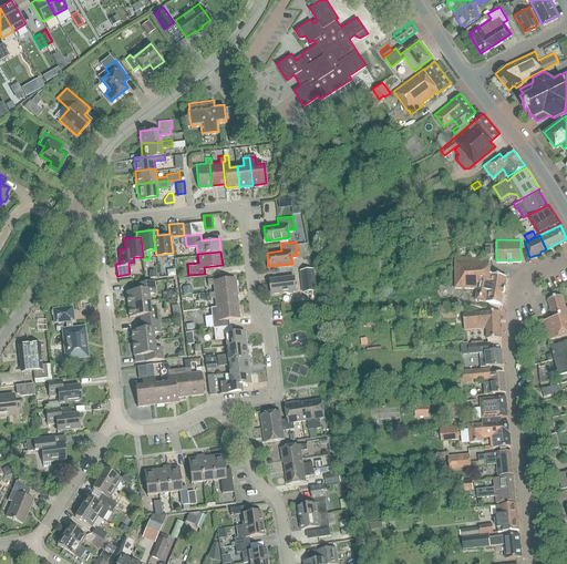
[(476,287),(474,298),(502,303),(506,275),(490,272),(490,254),(454,254),(454,286),(476,287)]
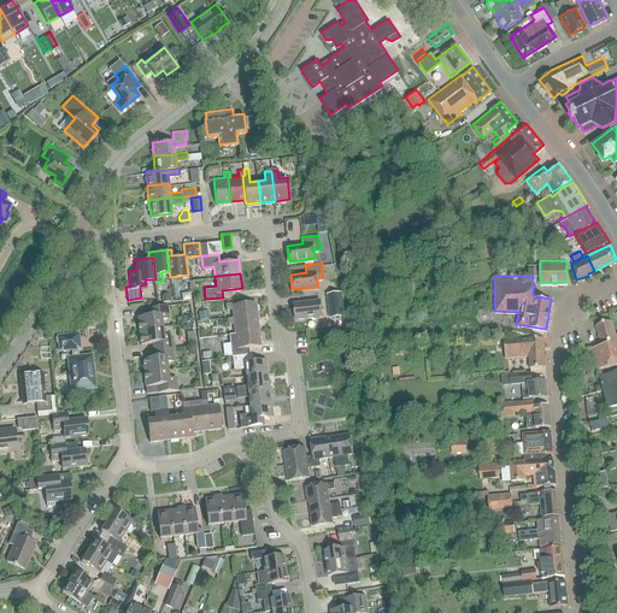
[(327,292),(329,316),(344,314),(341,290),(327,292)]
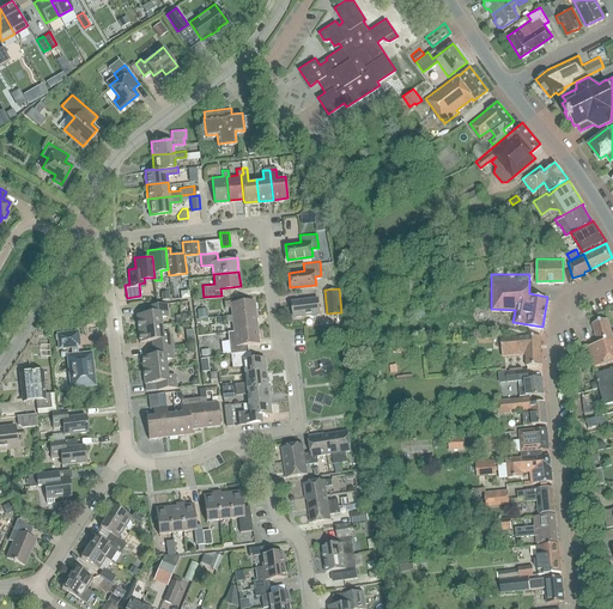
[(293,315),(320,312),(317,297),(291,299),(293,315)]
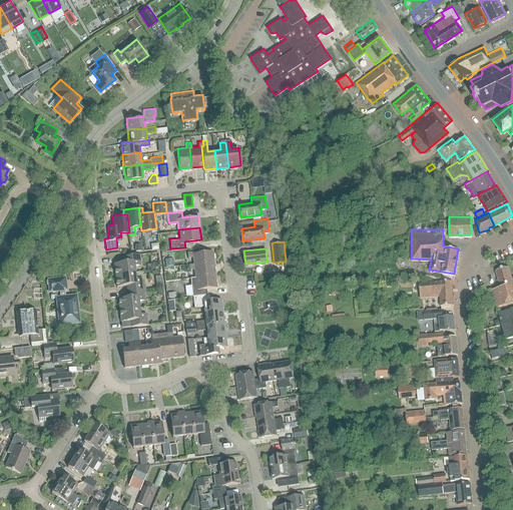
[(192,256),(193,262),(193,264),(213,262),(212,249),(192,251),(192,249),(187,250),(187,256),(192,256)]
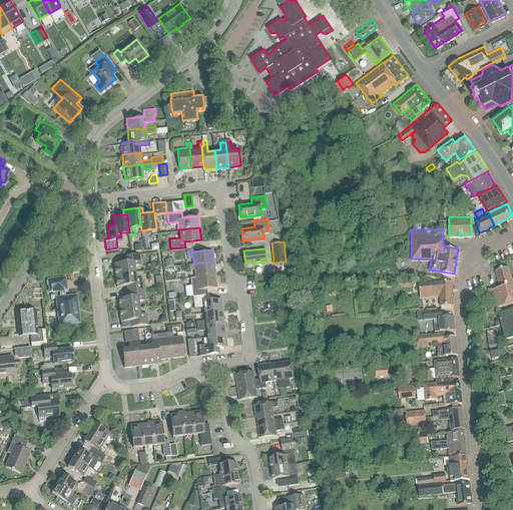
[(115,273),(135,271),(134,265),(140,264),(139,252),(123,255),(123,261),(114,262),(115,273)]
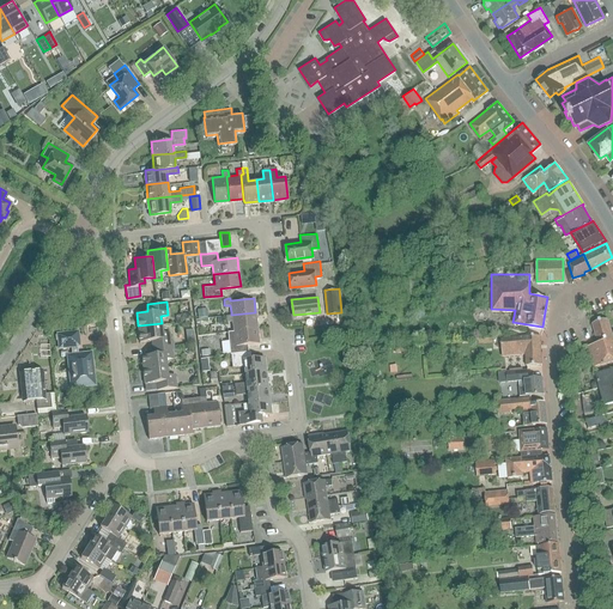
[(232,320),(232,329),(256,327),(255,312),(231,315),(231,312),(225,314),(226,320),(232,320)]
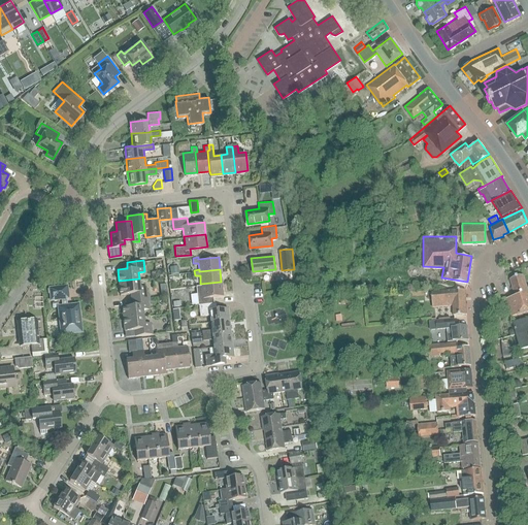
[(512,315),(527,309),(527,290),(523,272),(509,276),(515,294),(505,297),(512,315)]
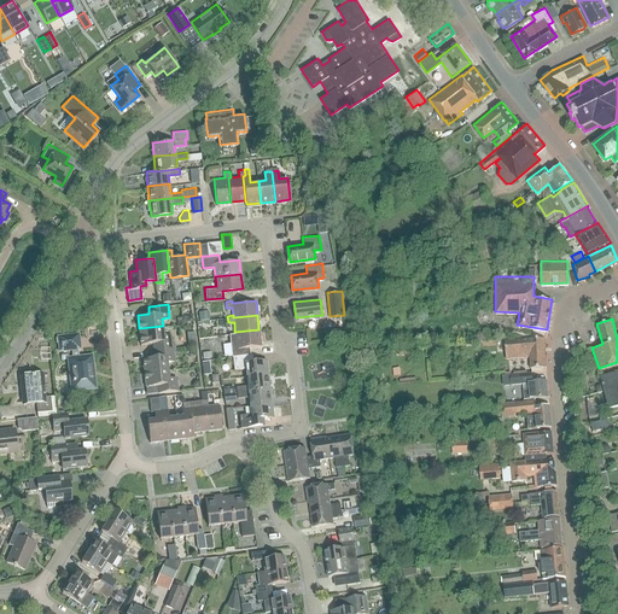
[(152,341),(153,349),(173,346),(170,333),(163,334),(163,326),(139,328),(140,343),(152,341)]
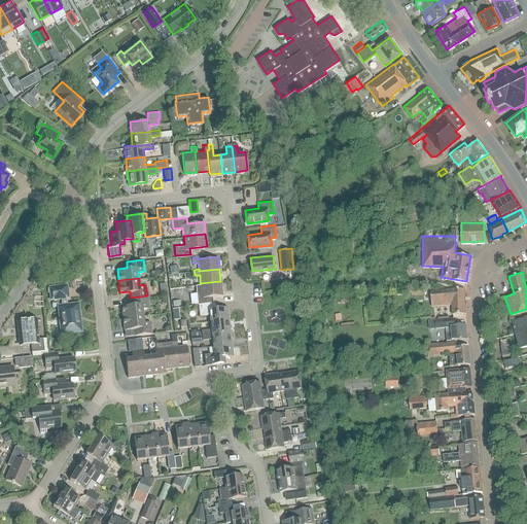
[(198,303),(213,301),(212,294),(222,293),(220,281),(200,283),(195,284),(198,303)]
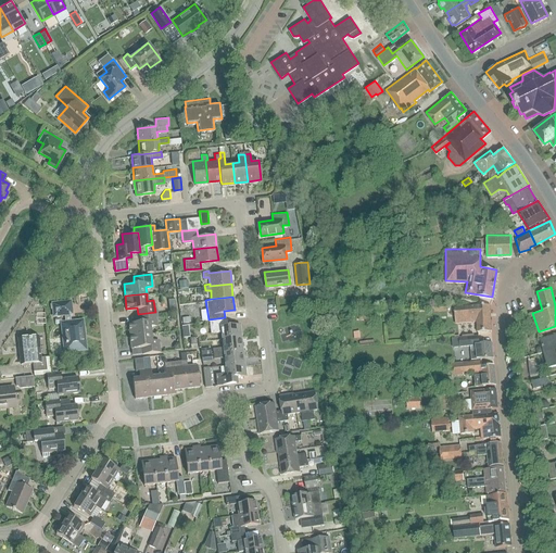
[(84,343),(85,343),(84,336),(83,336),(80,319),(71,322),(70,312),(71,311),(70,300),(52,301),(53,313),(64,312),(65,322),(63,322),(64,331),(66,331),(66,338),(64,338),(65,348),(70,348),(70,352),(76,351),(76,347),(84,346),(84,343)]
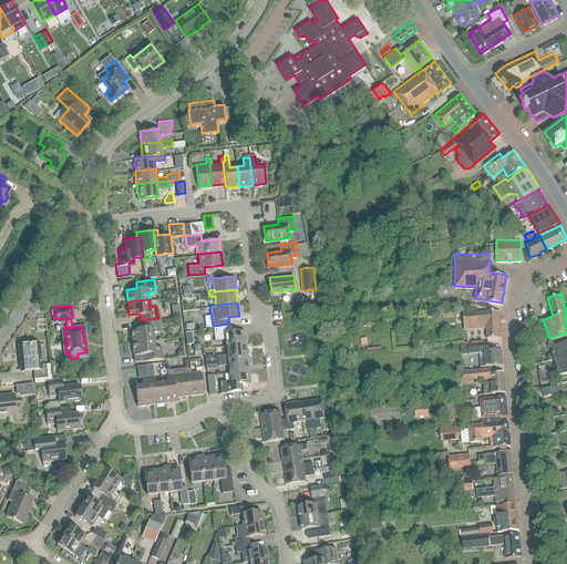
[(485,326),(485,336),(501,336),(500,309),(485,309),(462,311),(463,327),(485,326)]
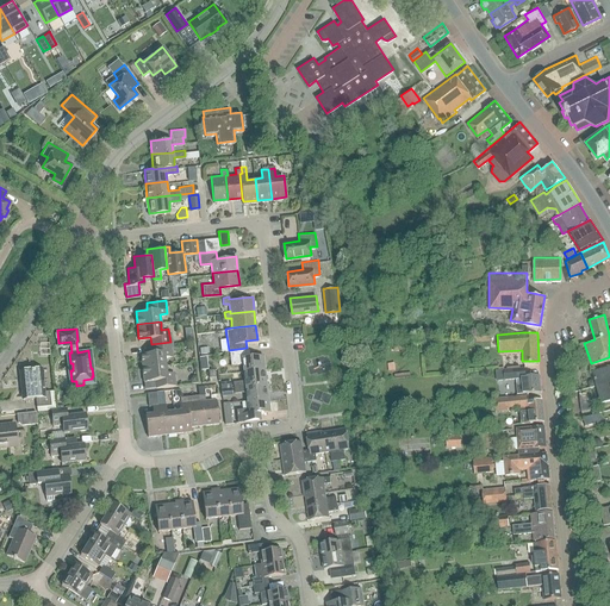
[(142,366),(166,363),(165,356),(172,355),(170,342),(151,344),(151,351),(141,353),(142,366)]
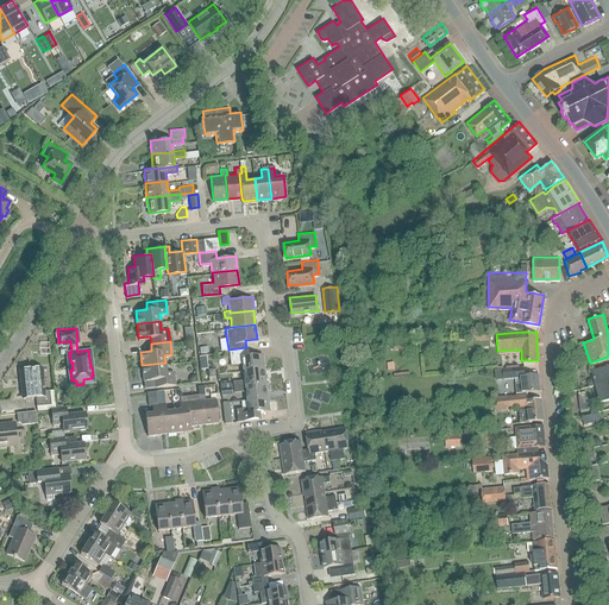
[(246,347),(228,350),(230,363),(242,360),(243,370),(264,367),(262,353),(248,354),(246,347)]
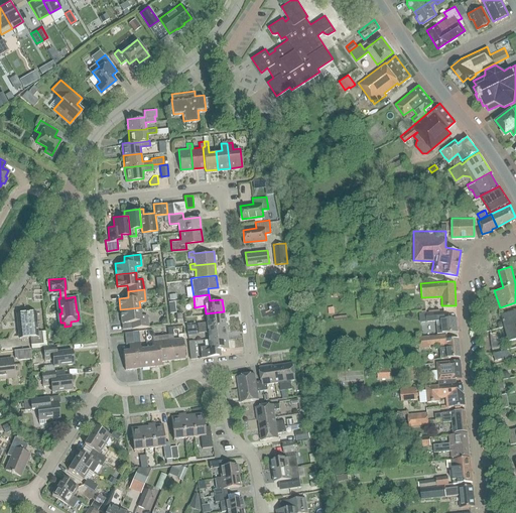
[(141,314),(140,307),(120,309),(121,322),(131,321),(132,327),(148,325),(146,313),(141,314)]
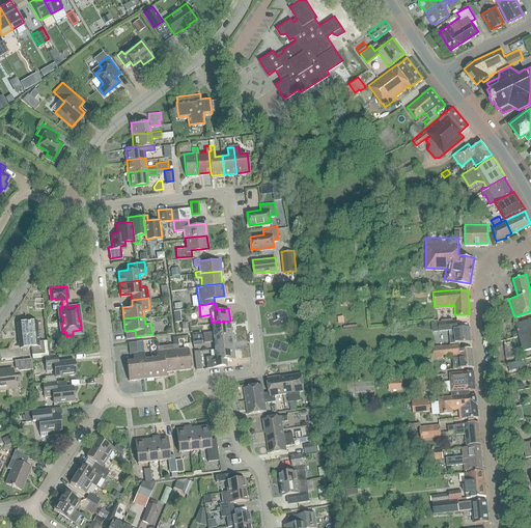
[(530,317),(515,322),(523,350),(530,346),(530,317)]
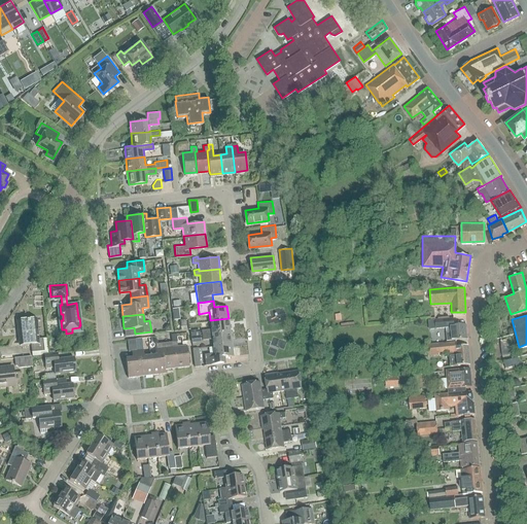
[(446,339),(451,338),(467,337),(466,322),(454,323),(453,316),(434,317),(435,326),(445,326),(446,339)]
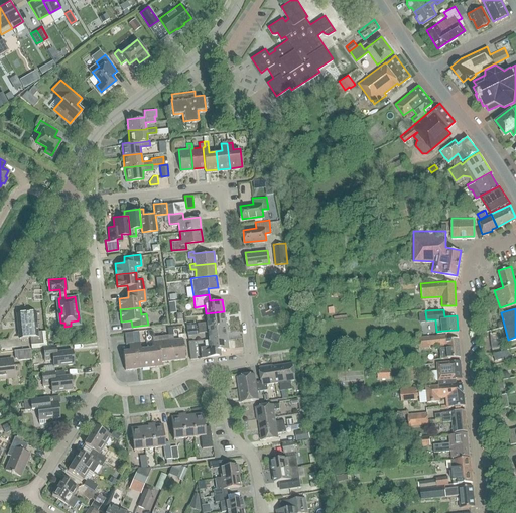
[(30,342),(42,341),(41,329),(37,330),(35,310),(18,312),(20,329),(18,329),(18,336),(30,335),(30,342)]
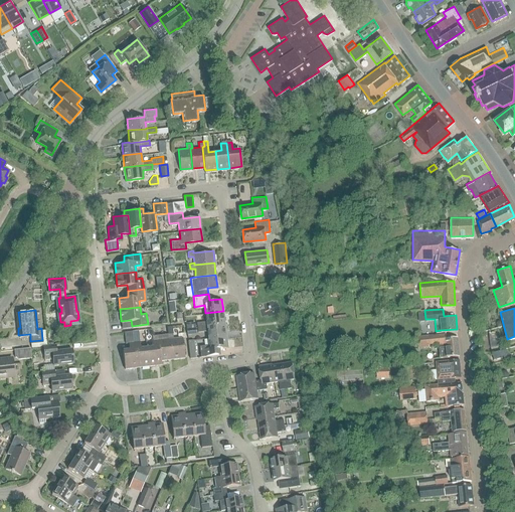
[(224,322),(223,311),(205,313),(206,320),(196,321),(197,326),(224,322)]
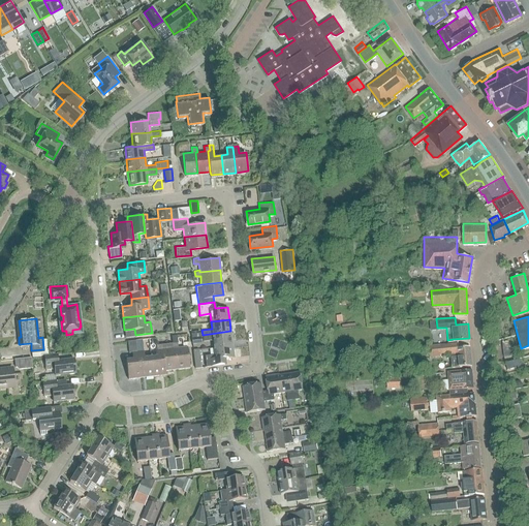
[(213,338),(214,345),(232,343),(230,331),(203,335),(203,339),(213,338)]
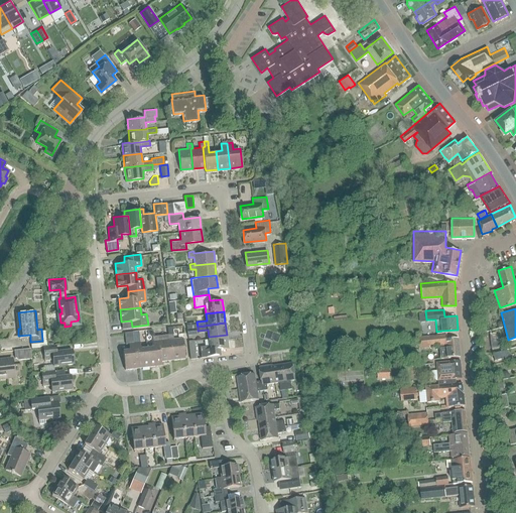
[(160,360),(172,358),(169,333),(158,335),(160,360)]
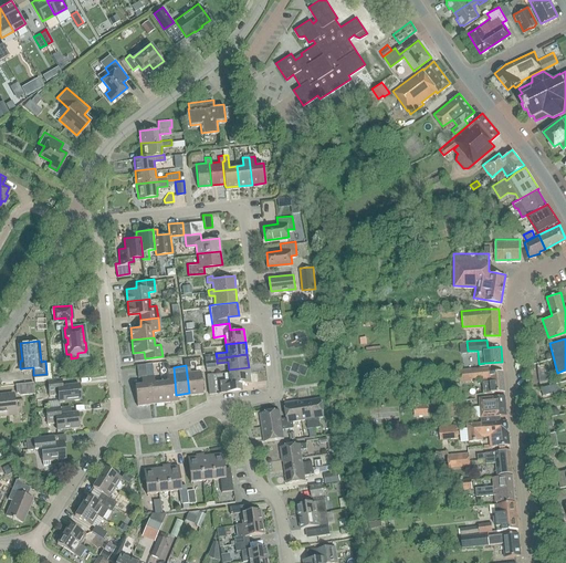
[(186,365),(189,393),(202,392),(200,369),(190,371),(189,365),(186,365)]
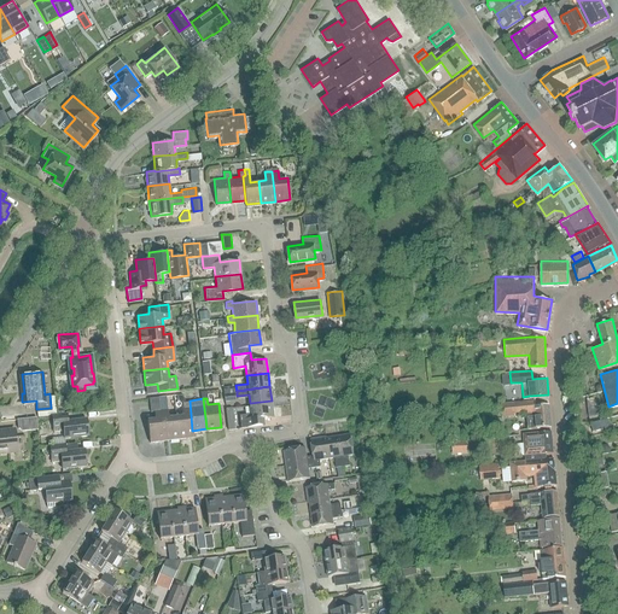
[(525,410),(525,414),(538,413),(538,414),(549,413),(549,403),(535,404),(535,398),(500,401),(501,415),(516,414),(514,411),(525,410)]
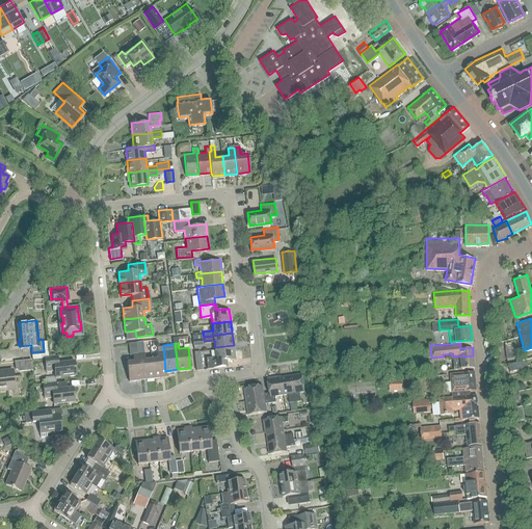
[(504,344),(506,356),(513,355),(512,343),(504,344)]
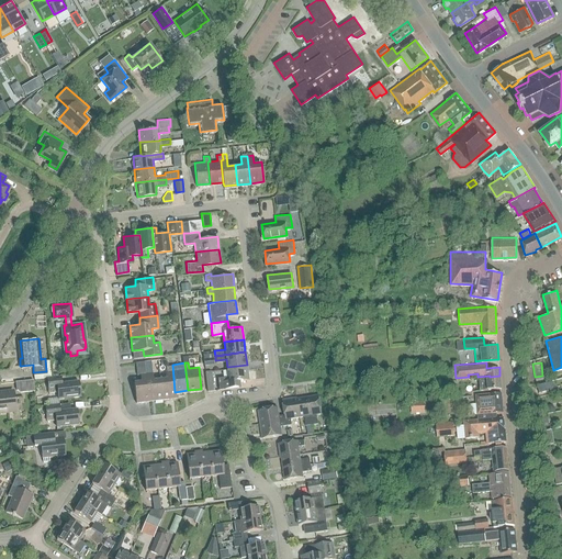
[(167,377),(160,378),(163,398),(176,397),(175,392),(172,365),(166,365),(167,377)]
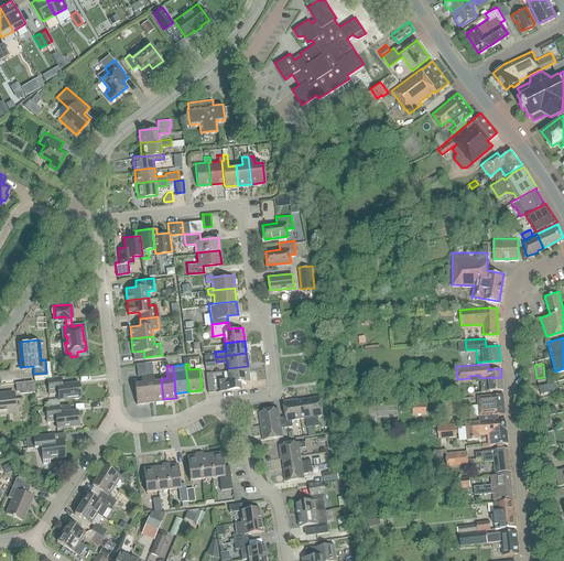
[(228,368),(228,376),(218,377),(219,389),(235,388),(234,381),(249,379),(248,366),(228,368)]
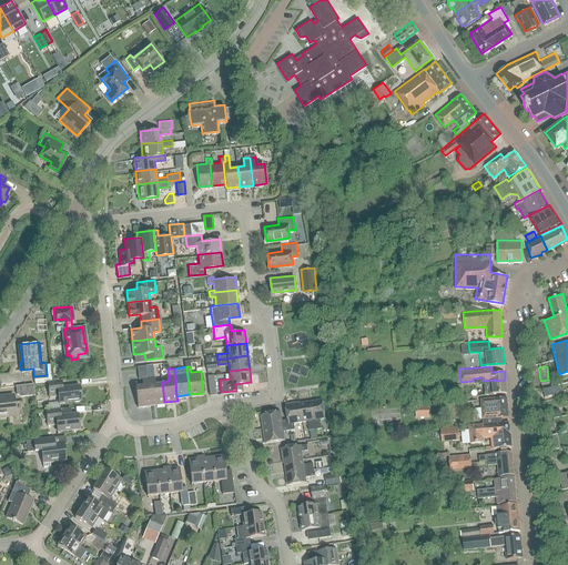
[(154,375),(148,376),(151,403),(164,402),(162,382),(154,383),(154,375)]
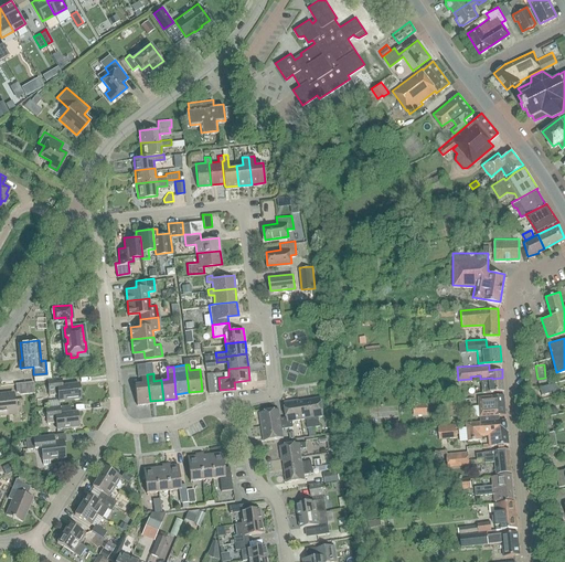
[(150,401),(147,374),(140,374),(141,382),(135,383),(137,403),(150,401)]
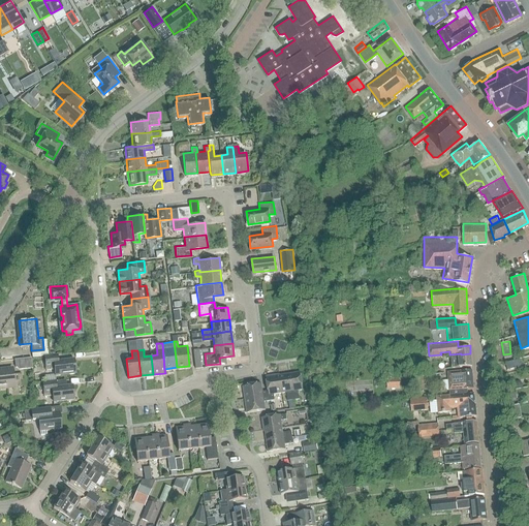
[(55,373),(75,371),(73,357),(57,359),(57,352),(44,353),(45,368),(54,367),(55,373)]
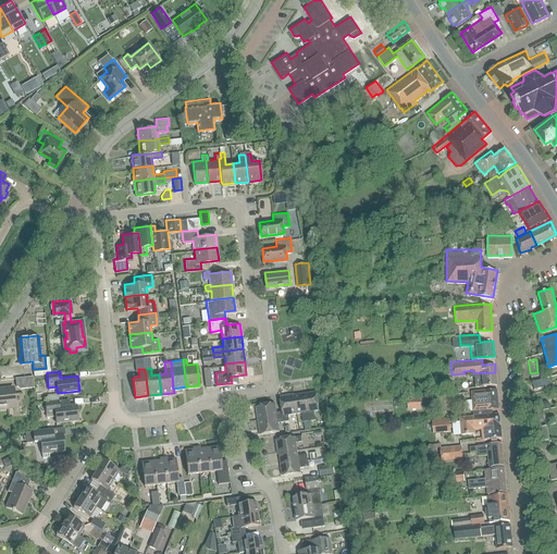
[(496,383),(495,372),(485,373),(485,372),(473,373),(473,374),(474,374),(475,385),(496,383)]
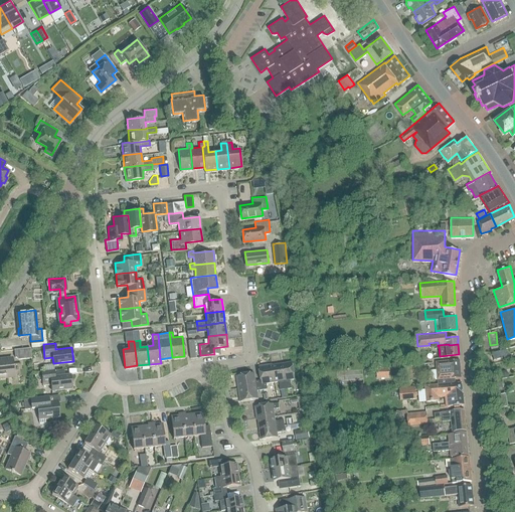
[(30,346),(14,348),(14,355),(18,357),(31,355),(30,346)]
